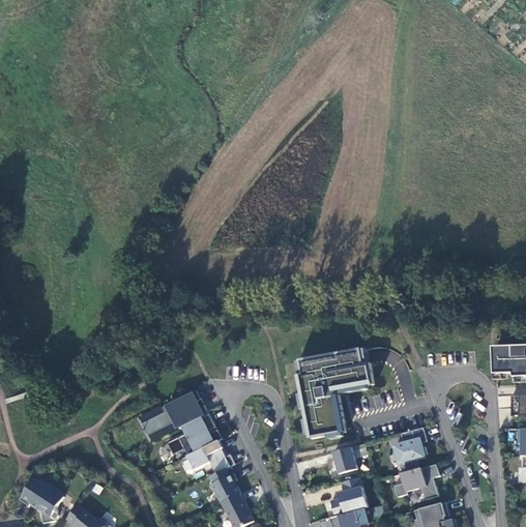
[(522,345),(493,346),(495,372),(513,372),(514,376),(525,375),(525,338),(522,339),(522,345)]
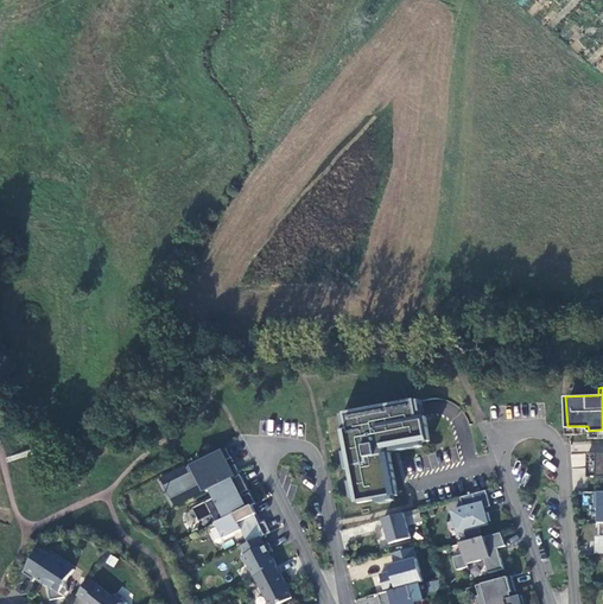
[(349,503),(399,494),(389,449),(429,443),(418,405),(416,394),(334,411),(349,503)]
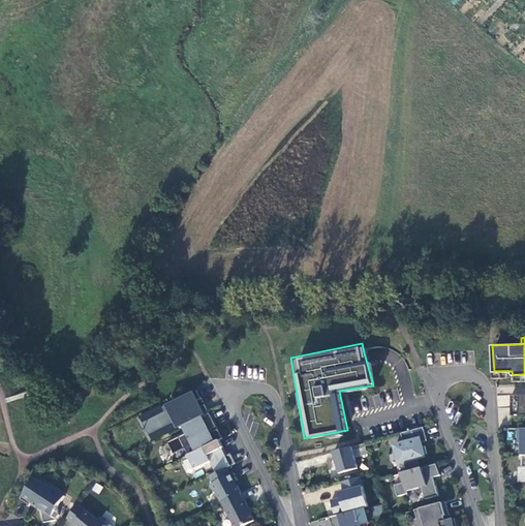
[(163,410),(141,422),(142,425),(141,425),(143,431),(145,430),(147,433),(174,419),(178,426),(181,424),(206,411),(202,402),(196,405),(193,399),(198,397),(194,389),(161,405),(163,410)]
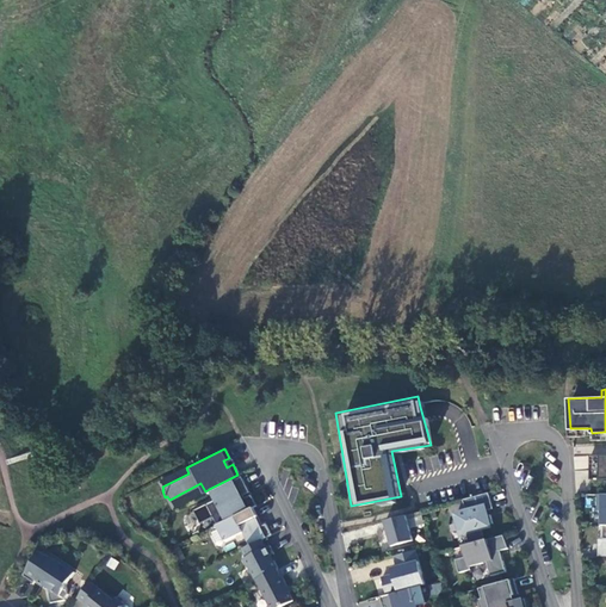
[(605,477),(605,453),(587,453),(587,478),(605,477)]
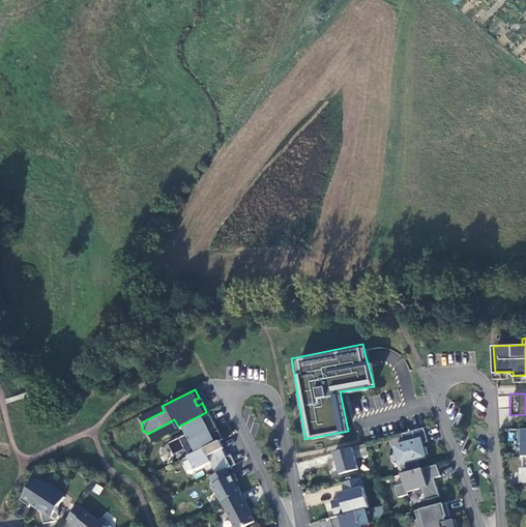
[(156,405),(133,412),(135,418),(158,411),(156,405)]
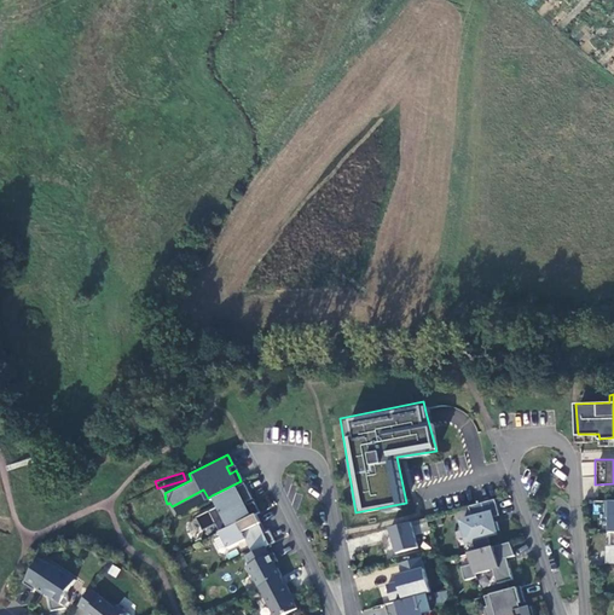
[(242,481),(241,481),(212,495),(216,504),(193,515),(200,528),(213,522),(218,531),(254,512),(258,510),(242,481)]
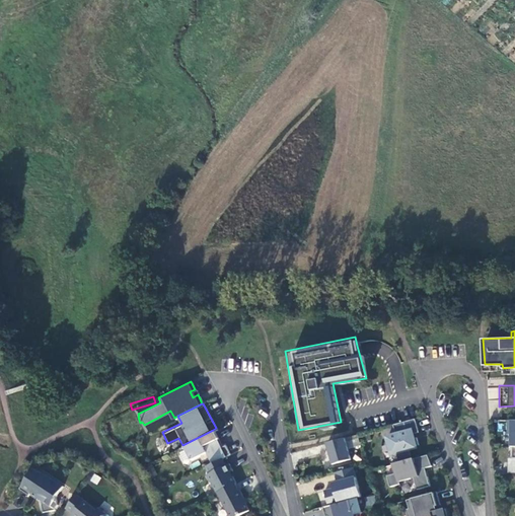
[(413,417),(391,423),(394,433),(385,435),(389,452),(394,451),(396,461),(410,457),(407,448),(417,445),(413,432),(417,431),(413,417)]
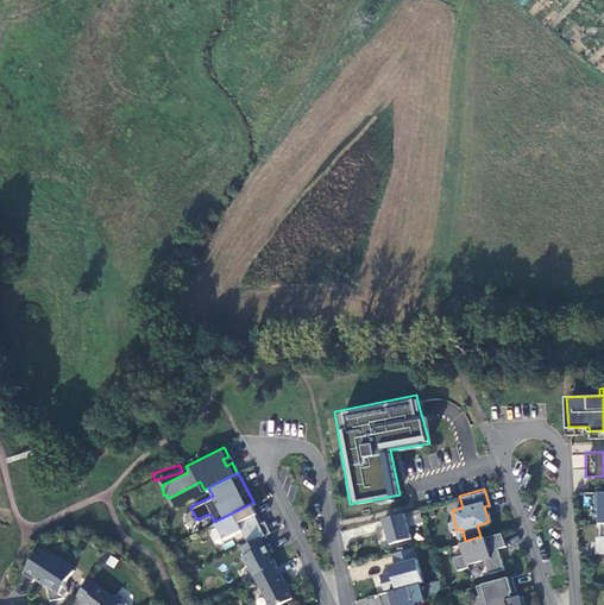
[(603,491),(593,491),(593,508),(597,508),(597,522),(599,522),(603,522),(603,491)]
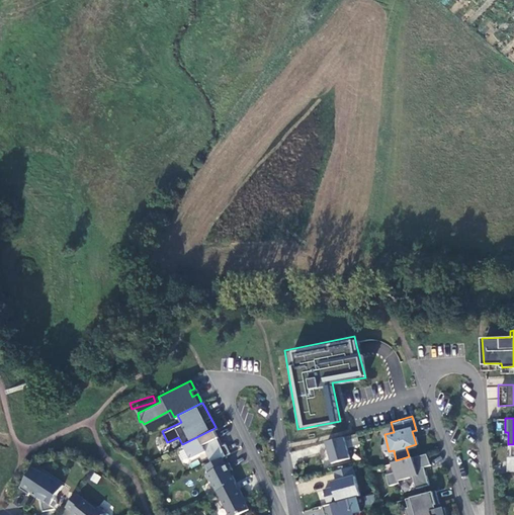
[(182,444),(188,457),(203,450),(209,461),(220,456),(228,452),(224,443),(219,445),(213,437),(217,436),(212,429),(182,444)]
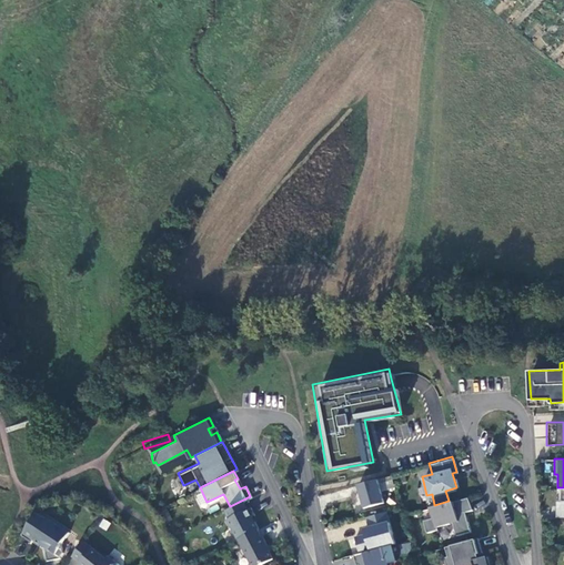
[(375,477),(355,483),(362,506),(382,501),(375,477)]
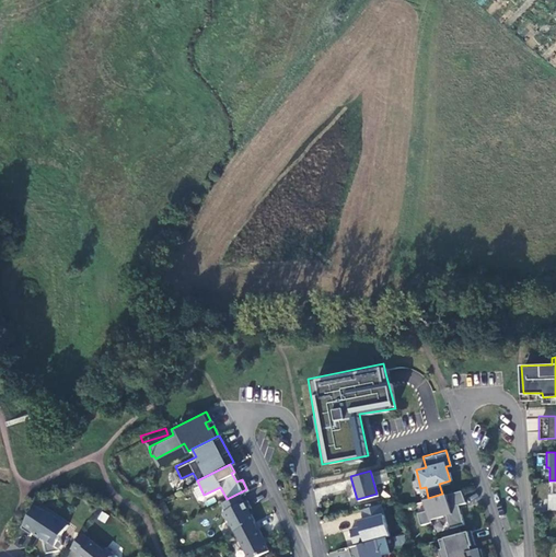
[(428,498),(423,499),(425,509),(415,512),(418,523),(429,521),(428,518),(444,513),(447,526),(461,523),(456,503),(463,501),(460,489),(442,494),(428,498)]
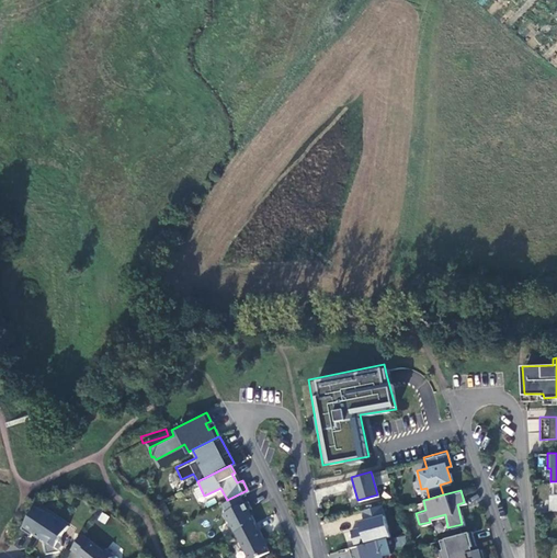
[(227,500),(220,503),(224,510),(222,512),(225,520),(227,519),(232,531),(252,521),(247,509),(250,508),(246,500),(242,501),(238,494),(227,500)]
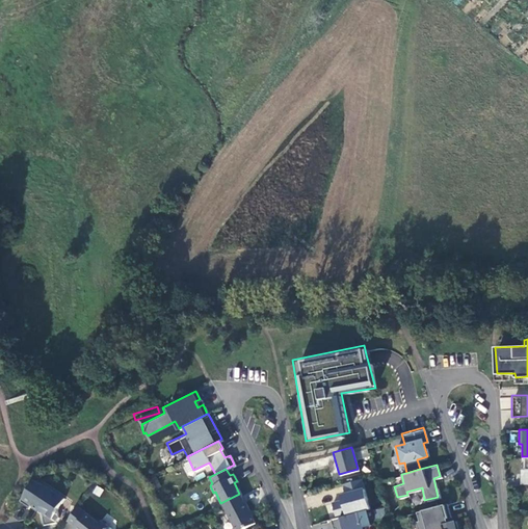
[(28,505),(29,503),(40,510),(42,523),(50,522),(56,512),(55,508),(62,497),(42,483),(42,484),(32,478),(18,499),(28,505)]
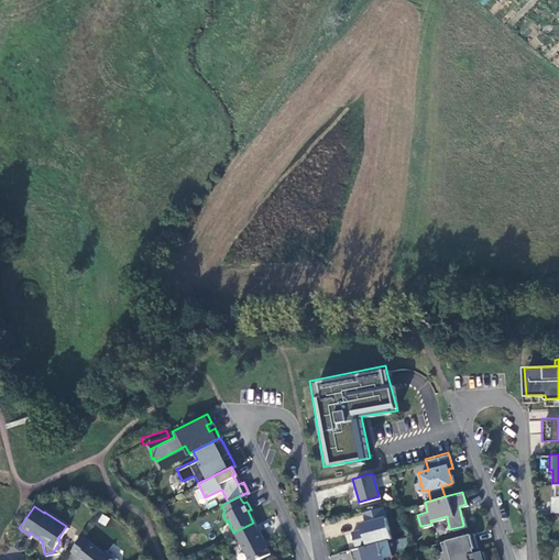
[(361,512),(363,522),(359,523),(360,528),(350,530),(354,547),(386,538),(390,537),(381,506),(361,512)]
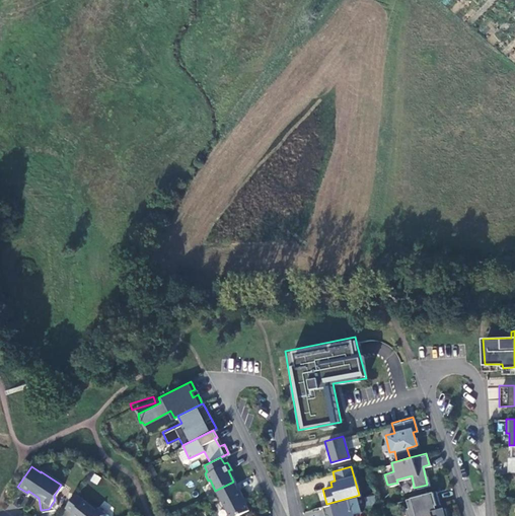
[(215,491),(228,515),(231,515),(246,509),(240,497),(241,496),(237,488),(236,489),(233,482),(215,491)]
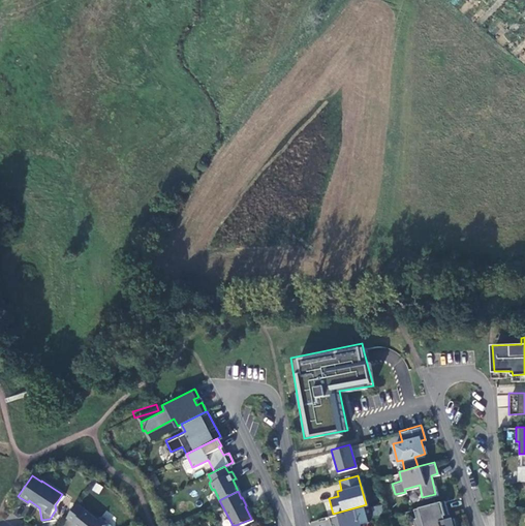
[(411,518),(413,525),(453,525),(451,517),(448,518),(443,519),(442,515),(446,514),(443,499),(412,508),(414,517),(411,518)]
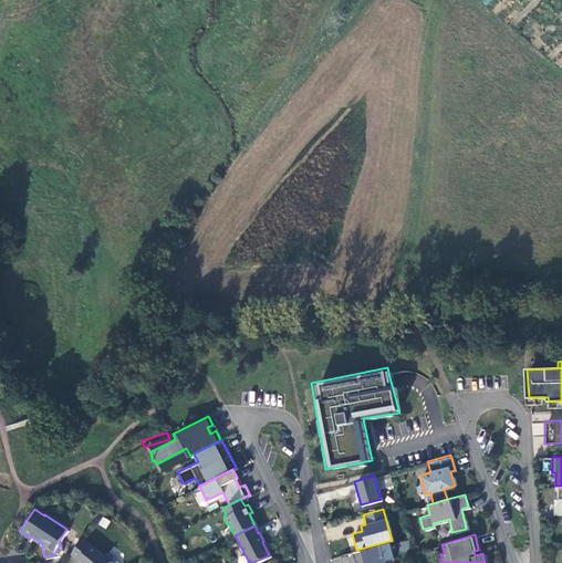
[(111,562),(114,560),(105,552),(103,554),(82,538),(69,552),(76,559),(73,562),(74,562),(111,562)]
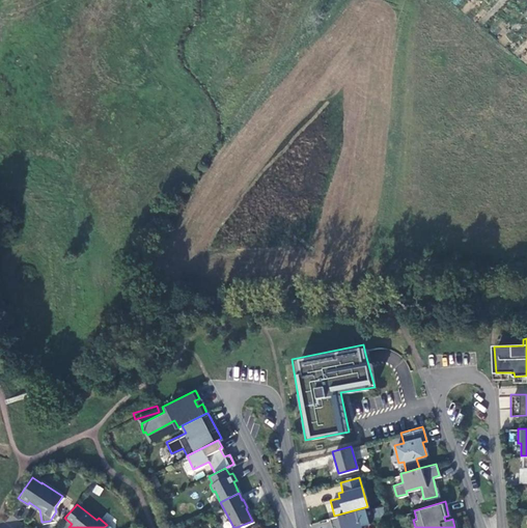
[(368,523),(364,507),(334,516),(328,517),(331,527),(333,526),(333,527),(361,527),(360,525),(368,523)]
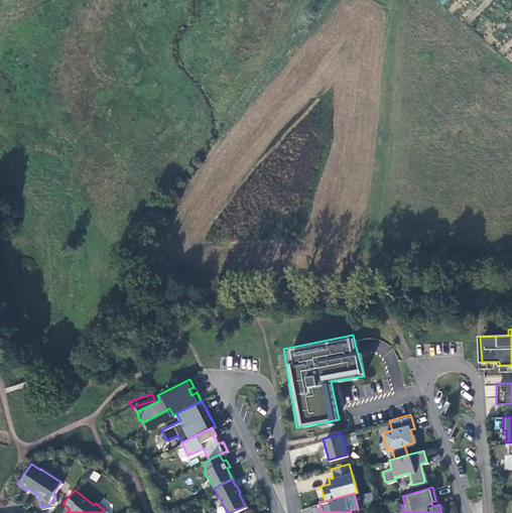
All buildings are outlined.
